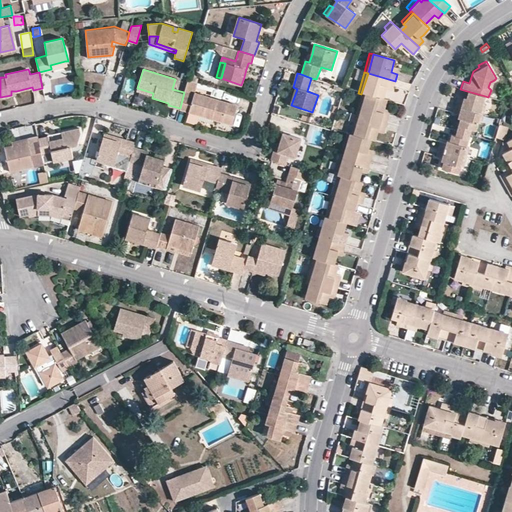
[(395,81),(368,73),(361,94),(365,95),(383,100),(385,91),(387,87),(392,89),(395,81)]
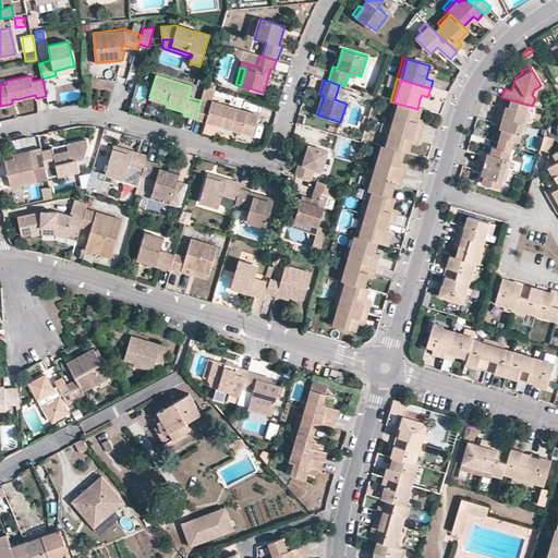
[(216,91),(205,87),(201,100),(196,118),(218,124),(219,122),(223,123),(222,125),(254,134),(259,114),(213,101),(216,91)]
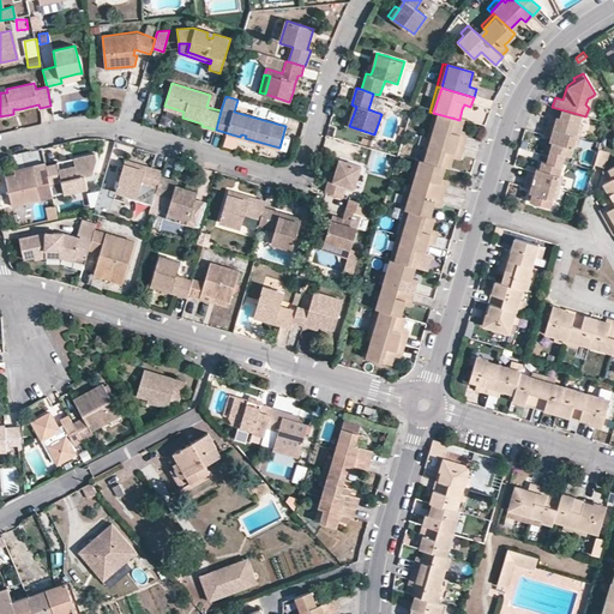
[(356,107),(351,104),(344,125),(349,126),(356,107)]
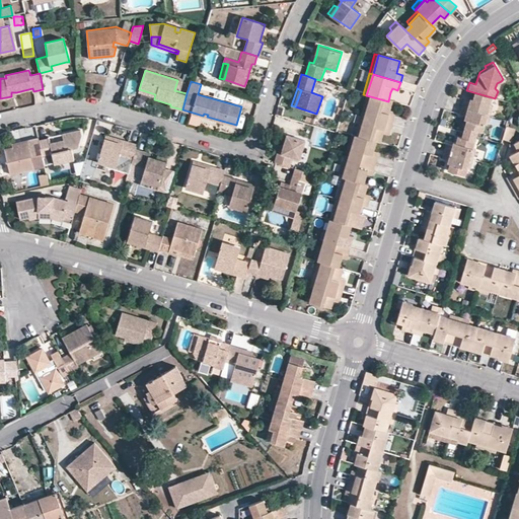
[(138,93),(154,98),(155,94),(139,89),(138,93)]
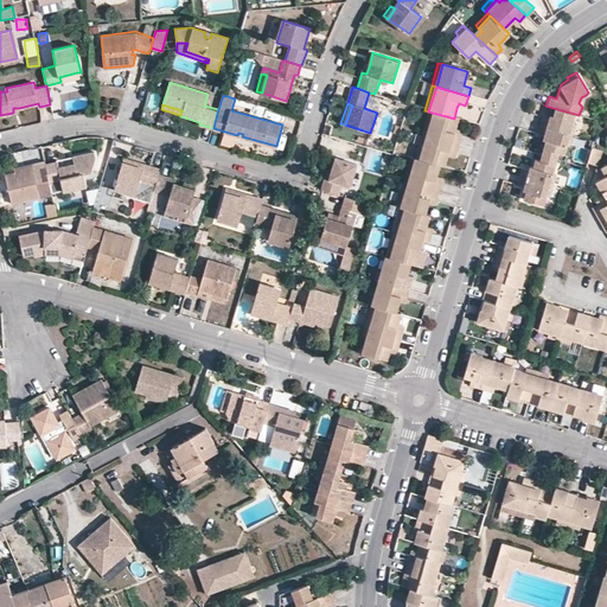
[(575,114),(554,108),(551,115),(550,120),(547,117),(543,116),(541,125),(569,133),(573,121),(575,114)]
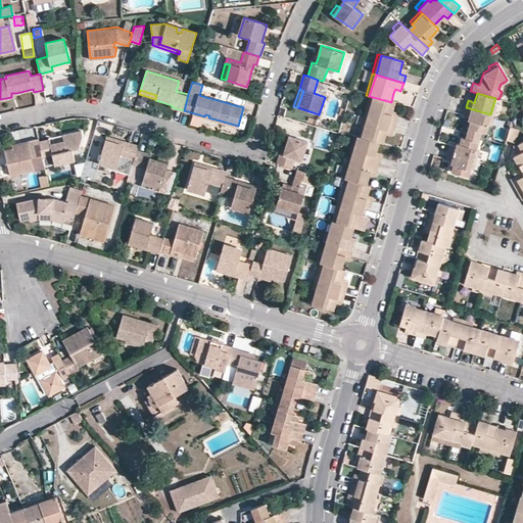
[(367,117),(373,97),(369,96),(363,116),(367,117)]
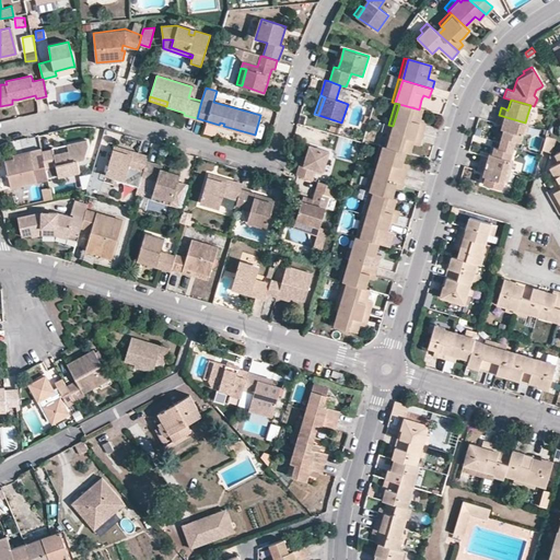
[(423,111),(419,109),(399,104),(393,126),(422,135),(426,127),(419,125),(420,120),(423,111)]
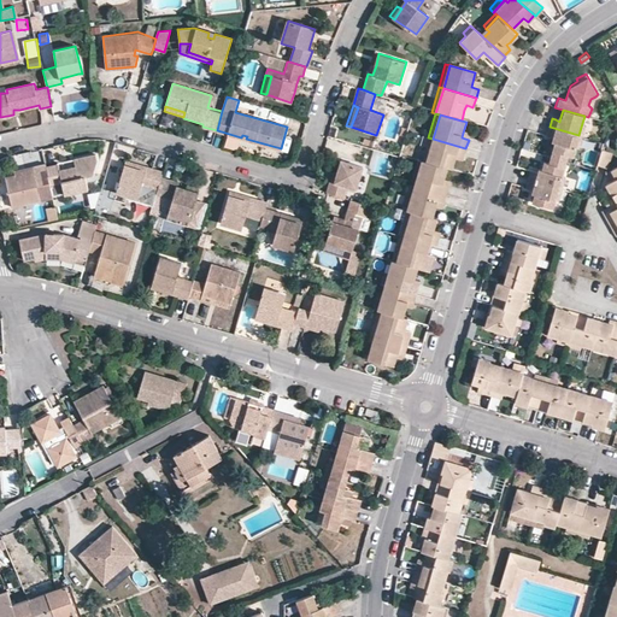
[(579,135),(550,127),(547,135),(551,136),(556,137),(553,142),(551,150),(568,154),(573,156),(575,147),(579,135)]
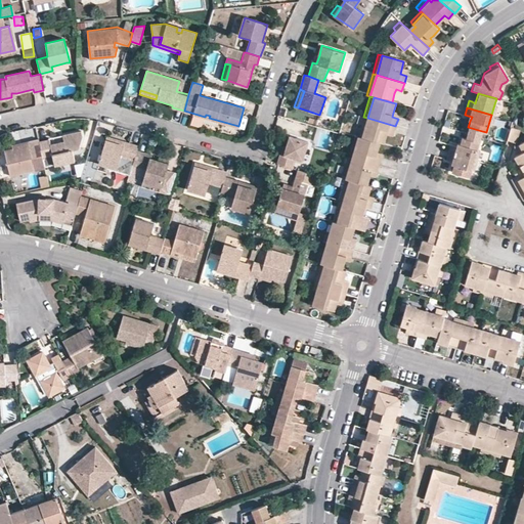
[(367,118),(363,117),(357,138),(361,139),(367,118)]
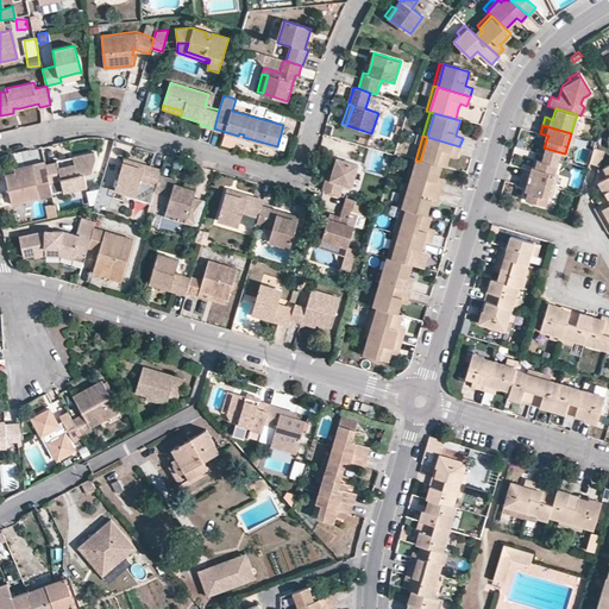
[(459,146),(427,137),(420,162),(441,168),(445,169),(449,158),(451,154),(457,155),(459,146)]
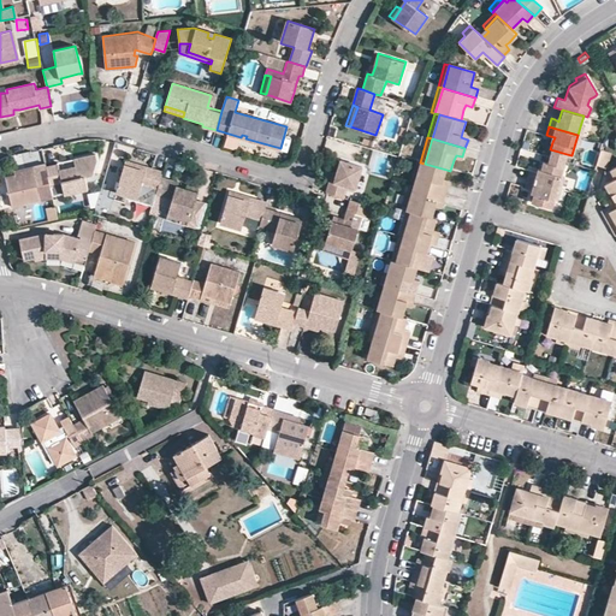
[(564,161),(567,154),(550,149),(548,157),(564,161)]
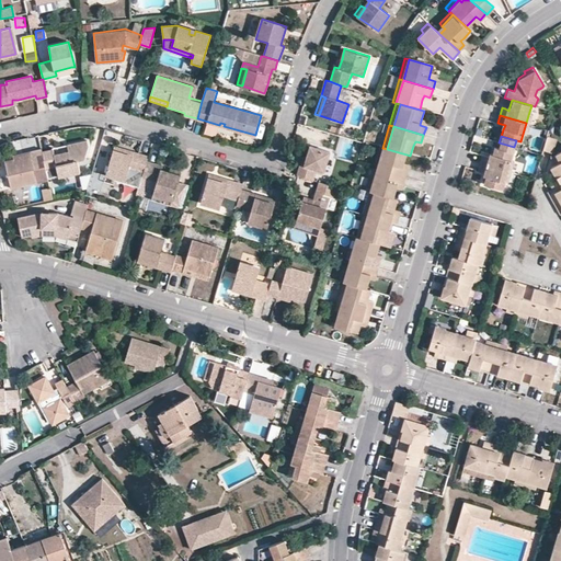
[(557,140),(548,137),(544,151),(552,155),(557,140)]
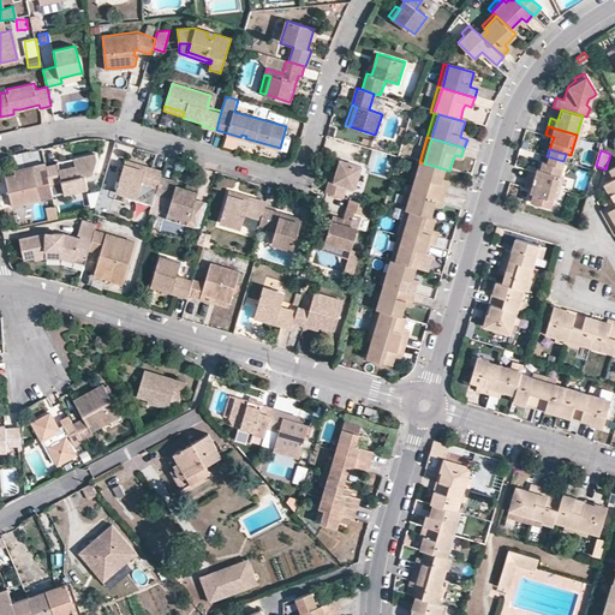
[(46,168),(48,180),(51,187),(59,185),(64,185),(66,195),(89,190),(87,178),(94,175),(97,162),(95,155),(73,160),(76,167),(60,171),(58,166),(46,168)]
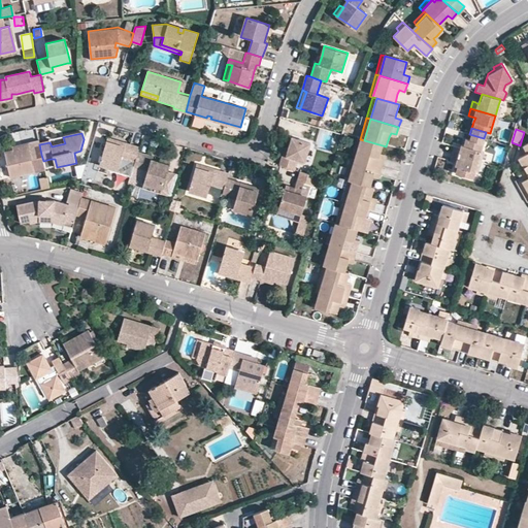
[(483,142),(484,138),(469,134),(468,138),(483,142)]
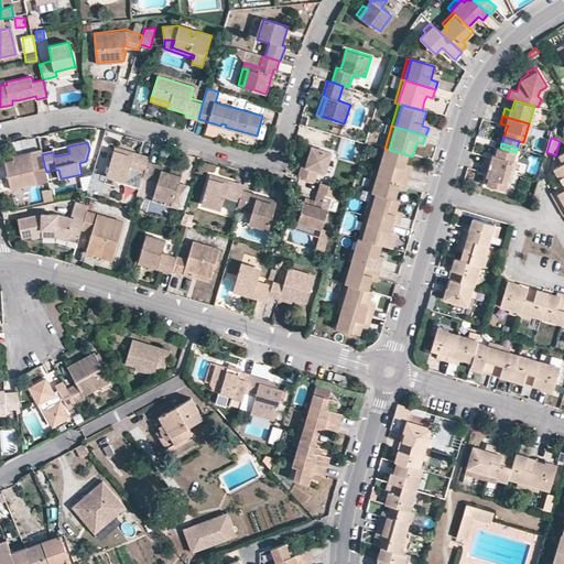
[(314,147),(311,158),(308,167),(303,166),(300,176),(316,181),(318,173),(320,170),(327,172),(333,152),(314,147)]
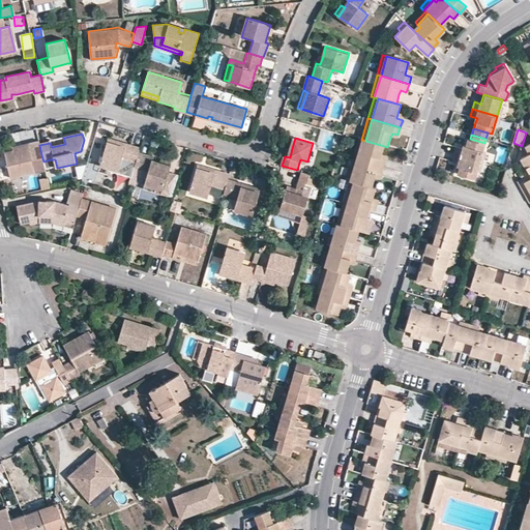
[(484,143),(470,139),(468,138),(465,146),(465,149),(461,147),(458,147),(455,154),(479,160),(482,150),(484,143)]
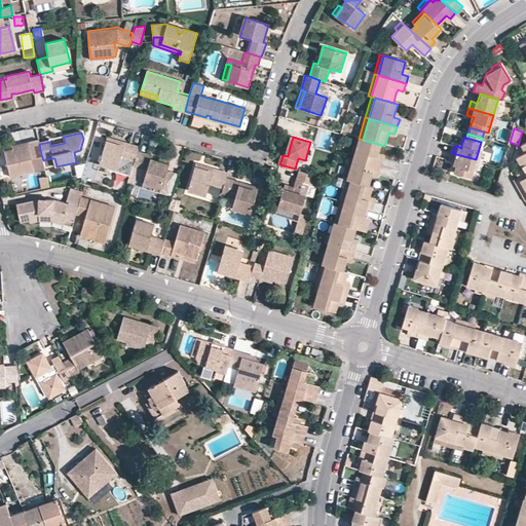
[(123,143),(107,139),(105,143),(122,148),(123,143)]
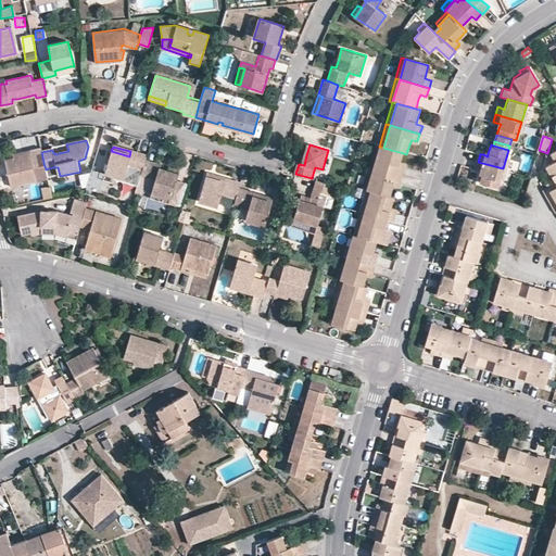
[(403,153),(383,148),(379,147),(376,161),(379,162),(377,169),(403,177),(405,169),(399,167),(400,162),(403,153)]
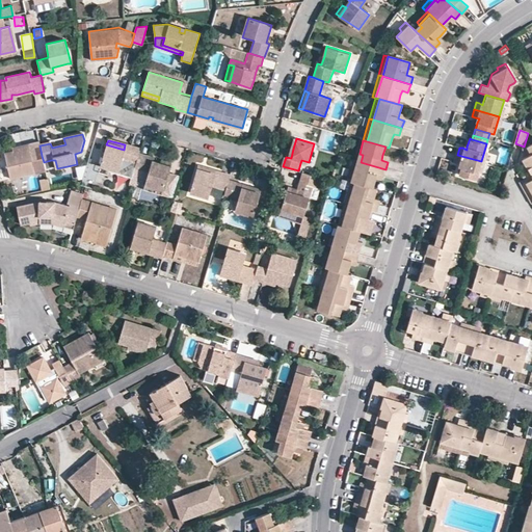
[(40,145),(38,142),(28,144),(28,149),(12,153),(4,154),(5,157),(7,165),(10,180),(23,177),(46,173),(45,169),(44,162),(42,156),(40,145)]
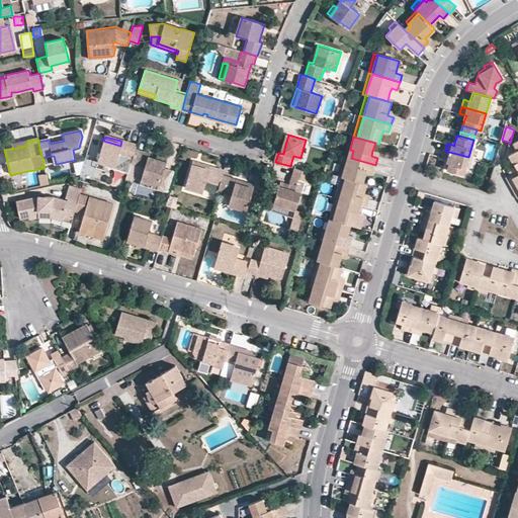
[(133,160),(136,150),(137,146),(121,141),(120,146),(103,141),(97,162),(114,167),(113,169),(128,173),(131,165),(133,160)]
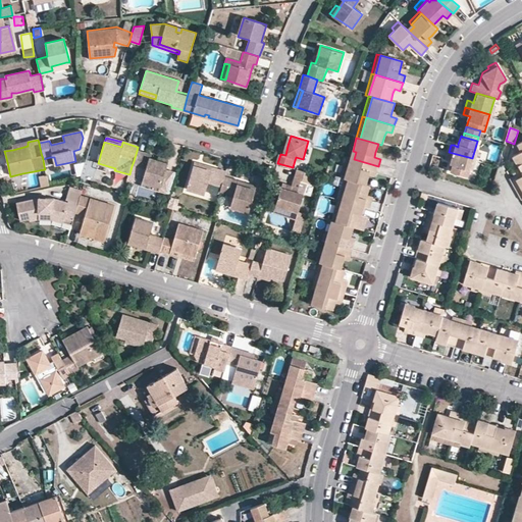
[(149,155),(137,151),(134,161),(132,166),(145,169),(142,180),(161,187),(160,192),(167,194),(173,172),(165,169),(167,162),(157,160),(149,157),(149,155)]
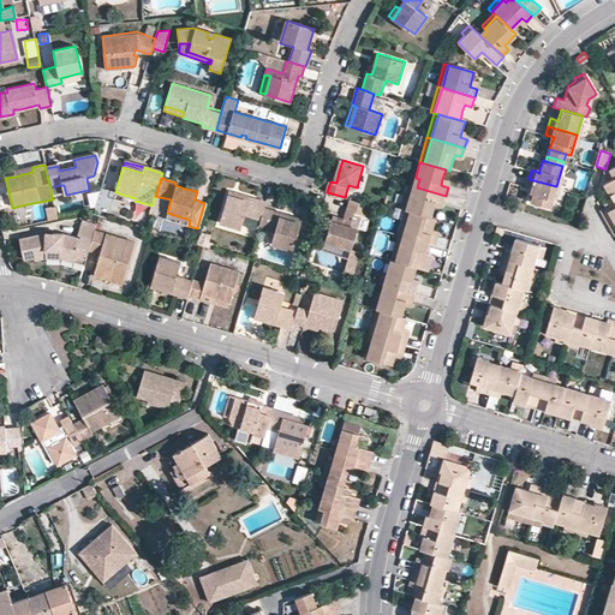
[(556,186),(529,179),(526,187),(530,189),(535,190),(532,193),(530,202),(549,208),(553,198),(556,186)]
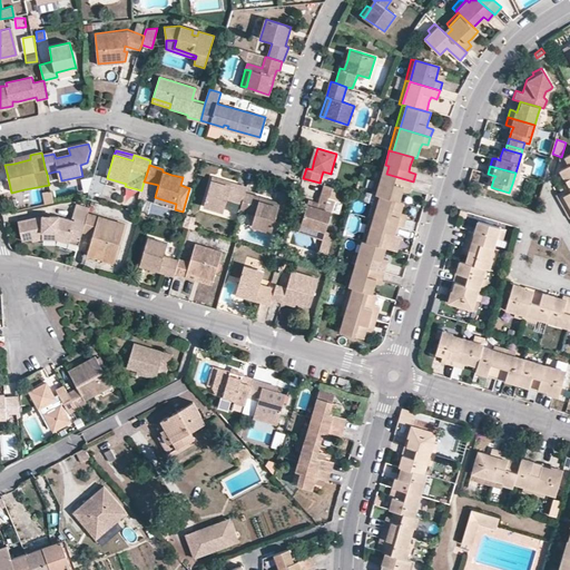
[(57,179),(55,172),(47,174),(48,182),(57,179)]
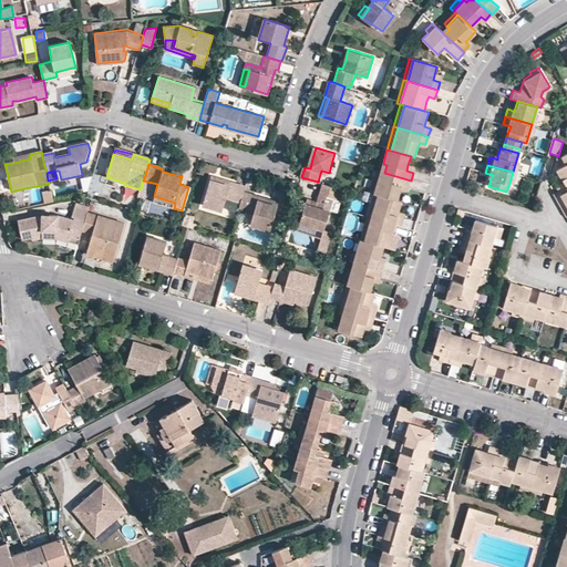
[(411,181),(384,173),(382,182),(378,179),(374,194),(379,195),(398,200),(400,193),(402,188),(408,189),(411,181)]
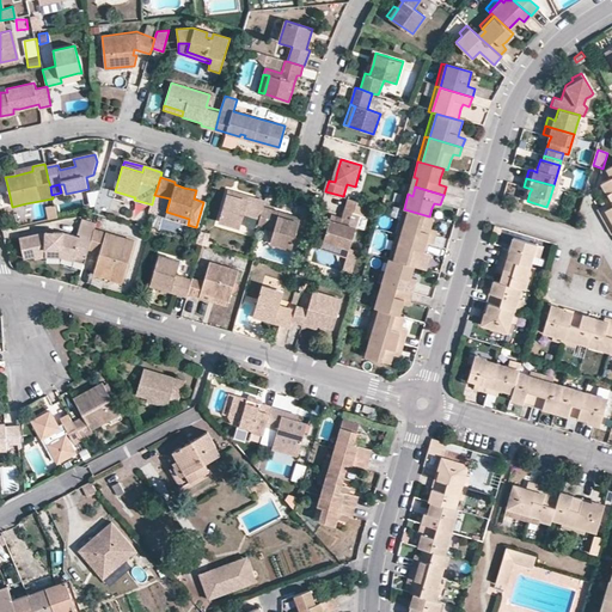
[(246,201),(249,196),(228,190),(227,195),(246,201)]
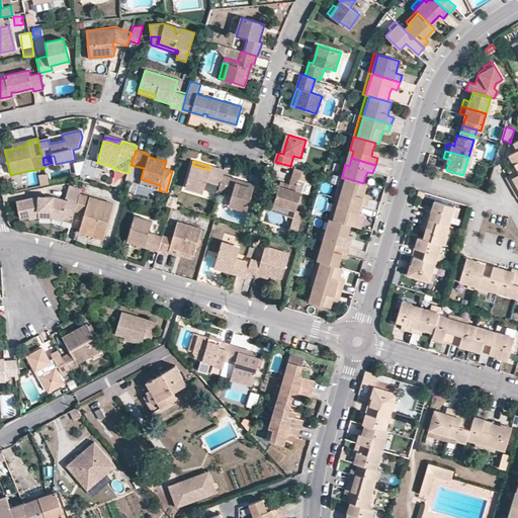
[(517,162),(517,163),(509,168),(513,174),(515,178),(511,181),(515,188),(517,186),(517,162)]
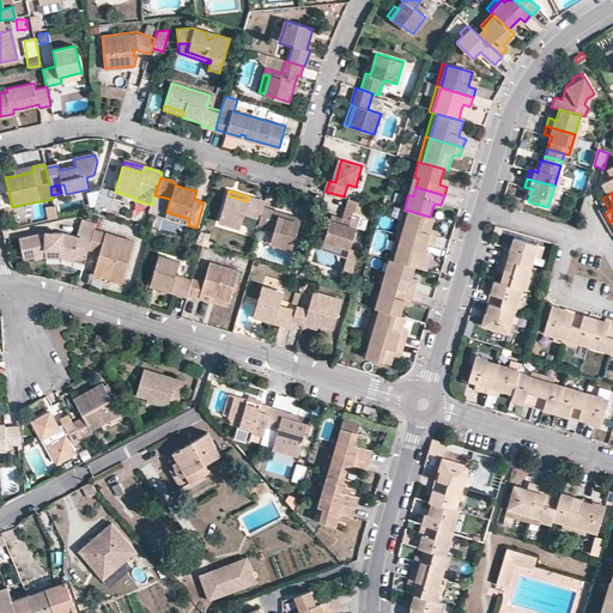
[(405,210),(408,194),(404,193),(399,208),(405,210)]
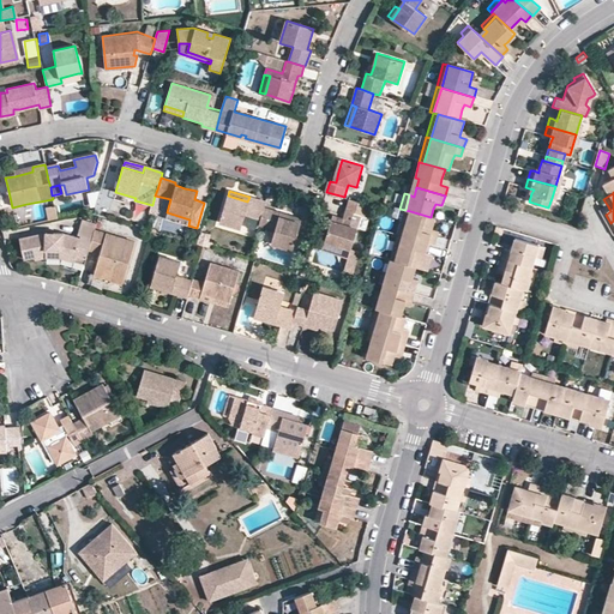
[(168,210),(170,199),(155,196),(152,205),(150,215),(156,216),(160,208),(168,210)]
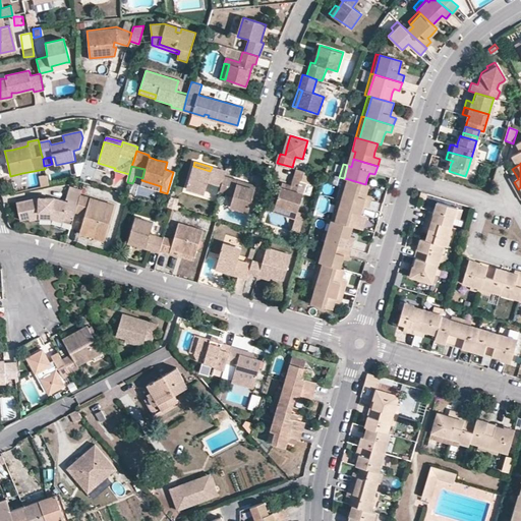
[(224,176),(226,171),(212,167),(210,171),(193,166),(186,187),(204,192),(208,182),(221,186),(224,176)]
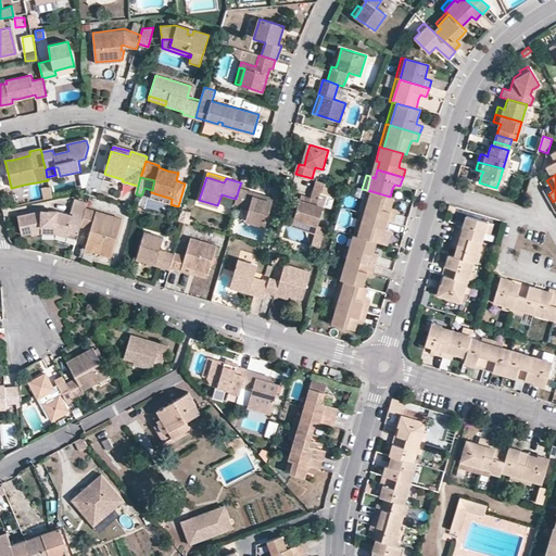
[(299,194),(292,218),(319,225),(325,206),(332,207),(336,196),(330,194),(332,185),(316,179),(313,190),(311,198),(299,194)]
